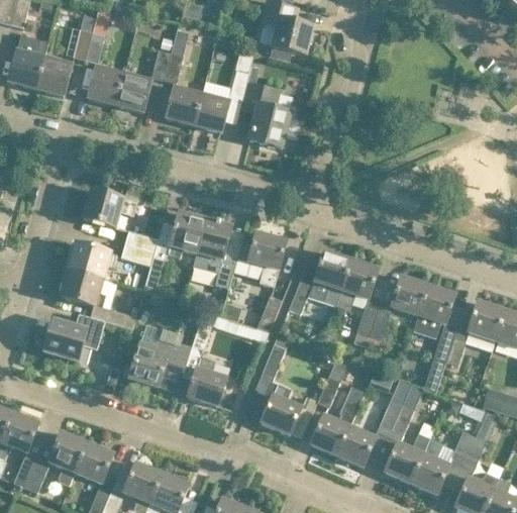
[(3,0),(0,15),(0,21),(11,24),(17,0),(3,0)]
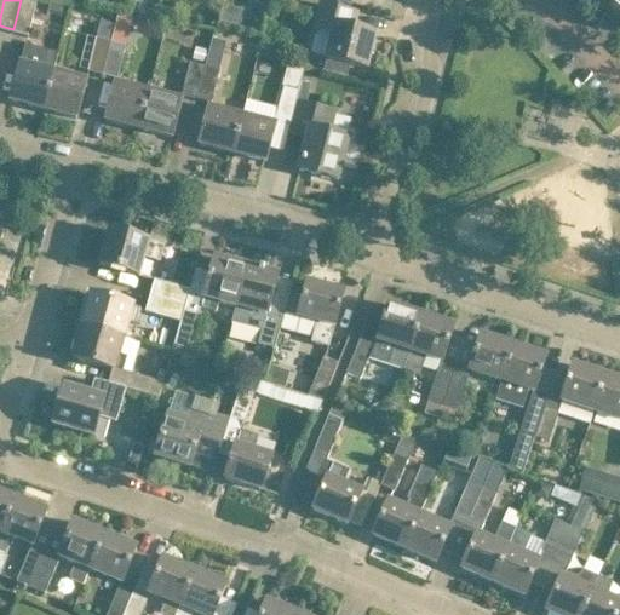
[(21,0),(13,29),(28,34),(36,0),(21,0)]
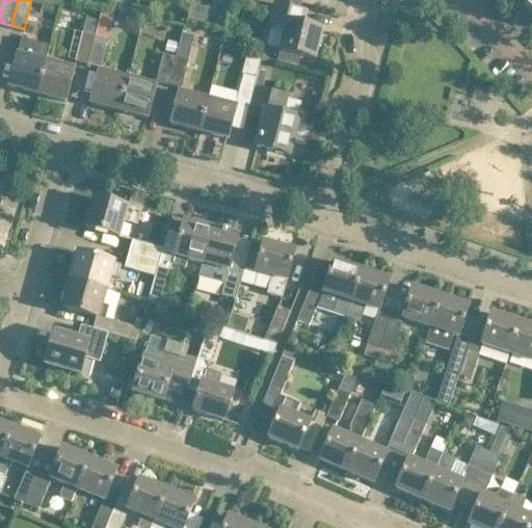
[(220,0),(219,6),(230,8),(232,0),(220,0)]
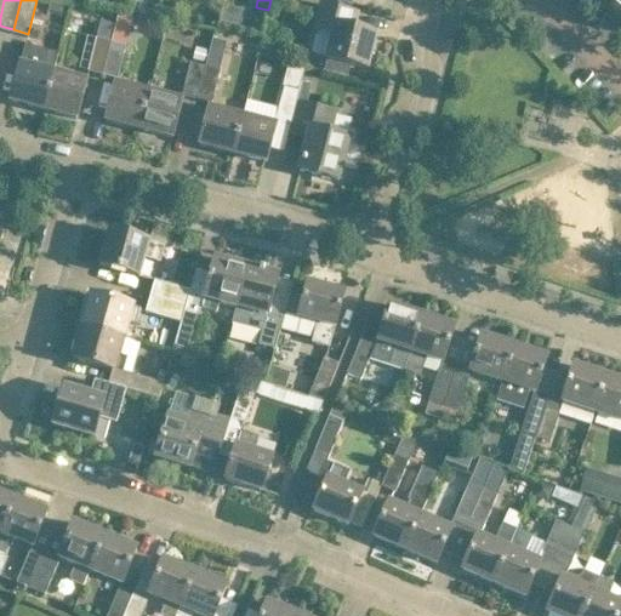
[(613,0),(610,3),(620,12),(620,0),(613,0)]
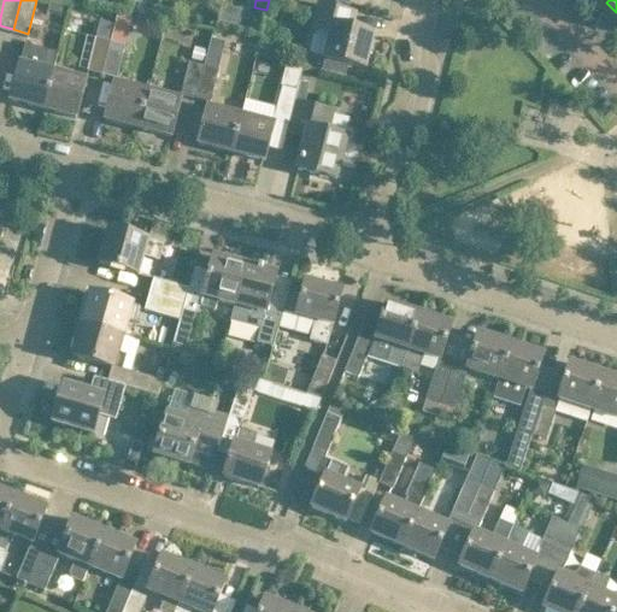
[(319,1),(313,27),(330,31),(324,56),(322,69),(327,70),(347,75),(350,63),(364,66),(372,31),(351,25),(354,10),(319,1)]
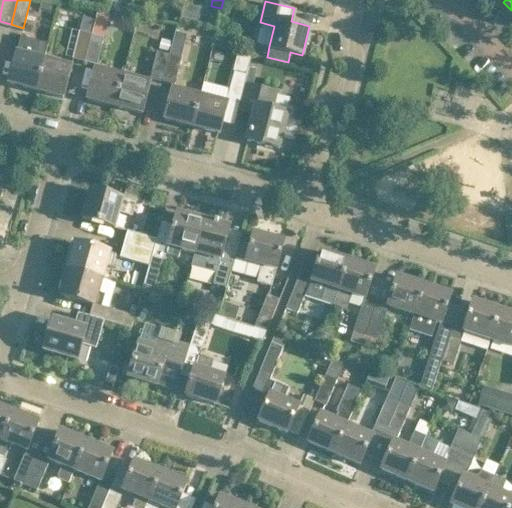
[(104,36),(102,35),(108,12),(97,9),(93,23),(94,23),(85,60),(97,63),(104,36)]
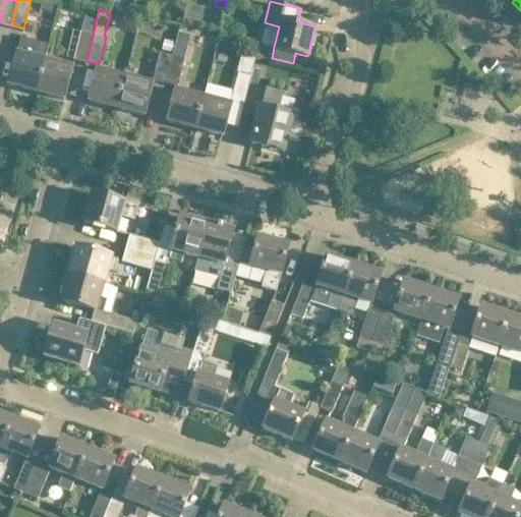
[(73,57),(87,61),(96,23),(95,23),(83,20),(73,57)]
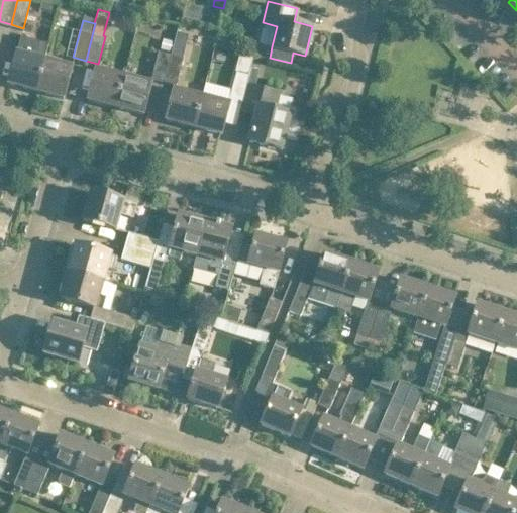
[(176,29),(174,38),(186,41),(188,32),(176,29)]
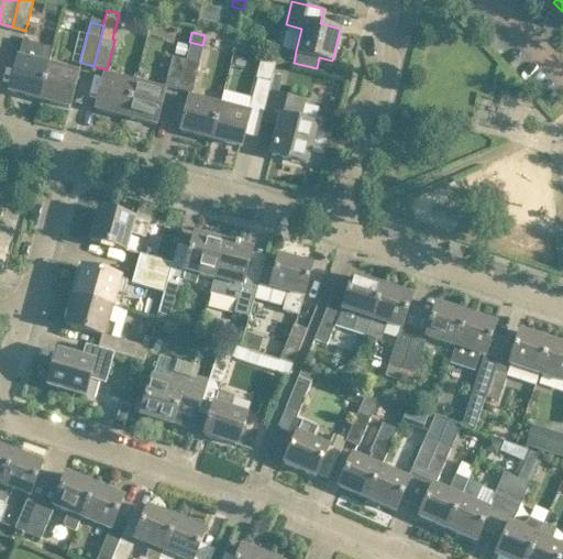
[(40,97),(48,63),(53,46),(22,39),(9,89),(40,97)]
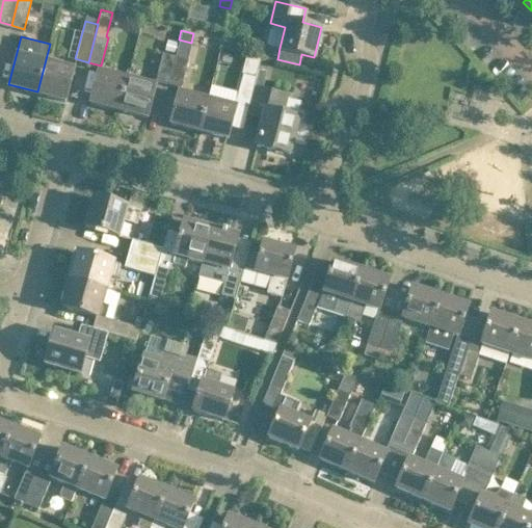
[(176,50),(178,40),(167,37),(166,38),(164,48),(176,50)]
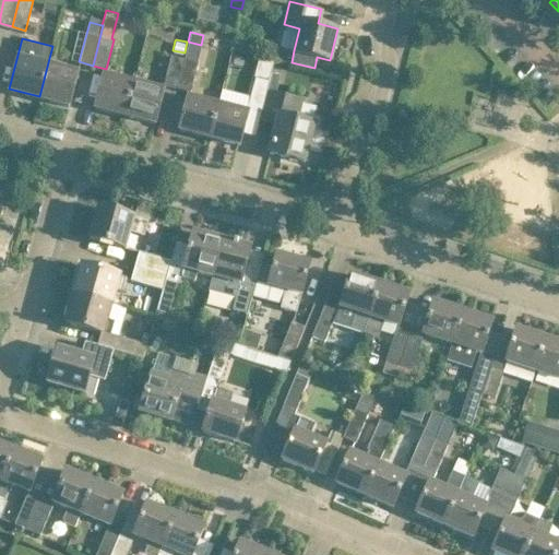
[(177,87),(185,57),(171,54),(164,84),(177,87)]
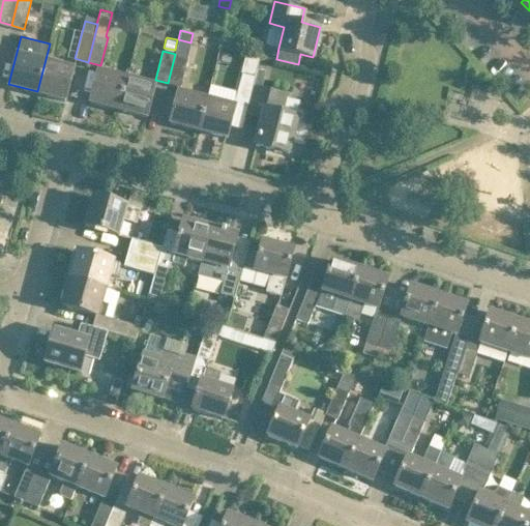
[(175,54),(168,83),(180,86),(187,58),(175,54)]
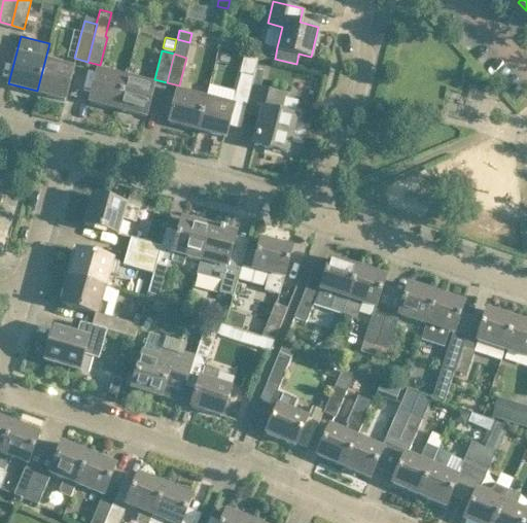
[(65,98),(70,78),(73,66),(45,59),(37,91),(65,98)]
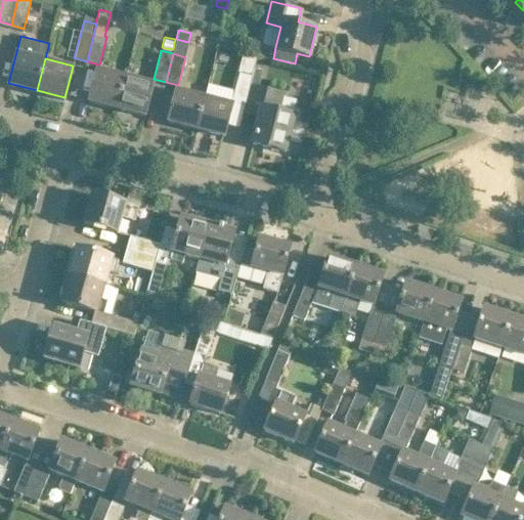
[(117,106),(125,75),(97,68),(89,99),(117,106)]
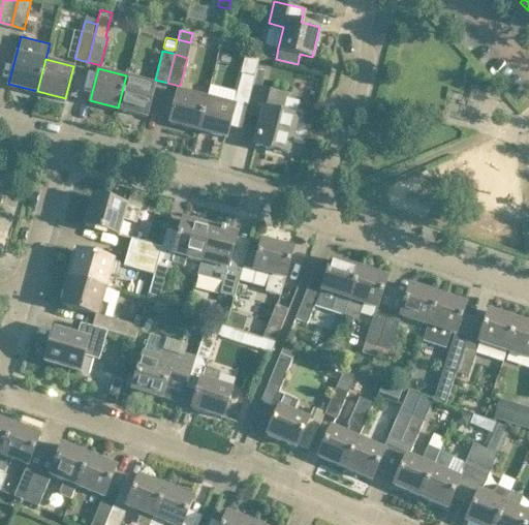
[(254,85),(247,112),(262,115),(255,143),(287,152),(290,140),(297,142),(305,144),(308,130),(310,131),(312,122),(302,120),(297,118),(297,116),(281,112),(286,93),(260,87),(265,69),(257,68),(255,75),(252,85),(254,85)]
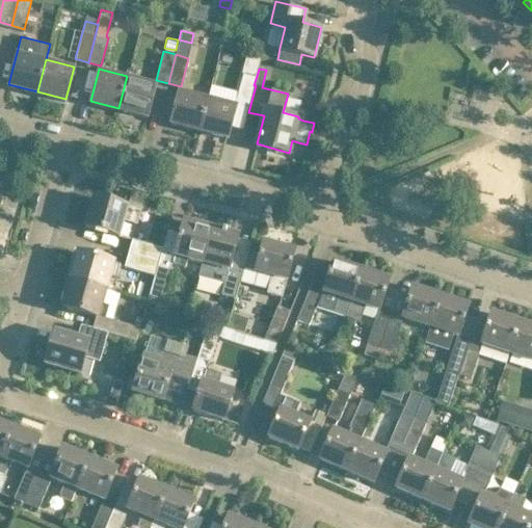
[(249,104),(254,85),(257,76),(243,72),(239,90),(236,100),(249,104)]
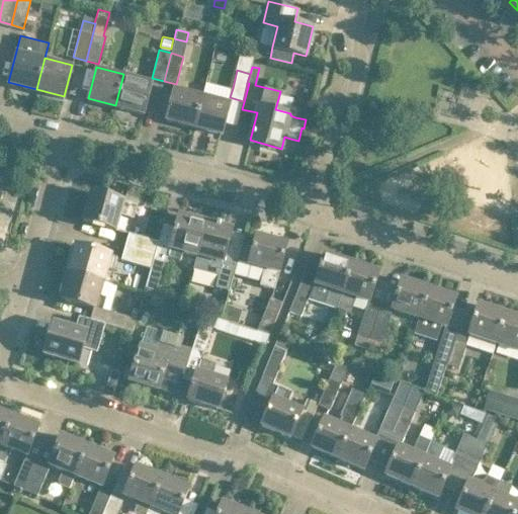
[(144,112),(149,93),(152,82),(123,74),(115,105),(144,112)]
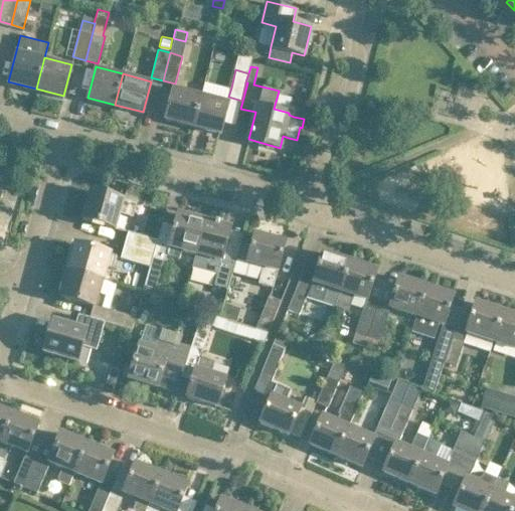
[(201,95),(193,125),(220,132),(225,113),(228,102),(227,101),(228,97),(231,88),(204,80),(201,95)]
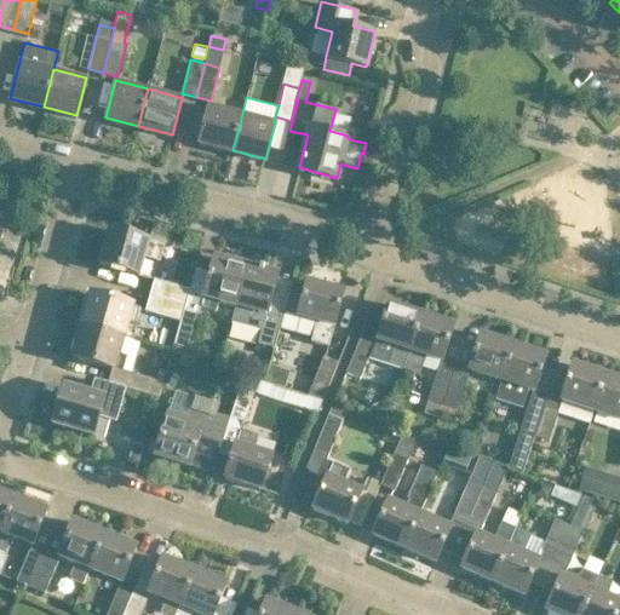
[(208,104),(205,119),(199,142),(233,150),(242,114),(208,104)]
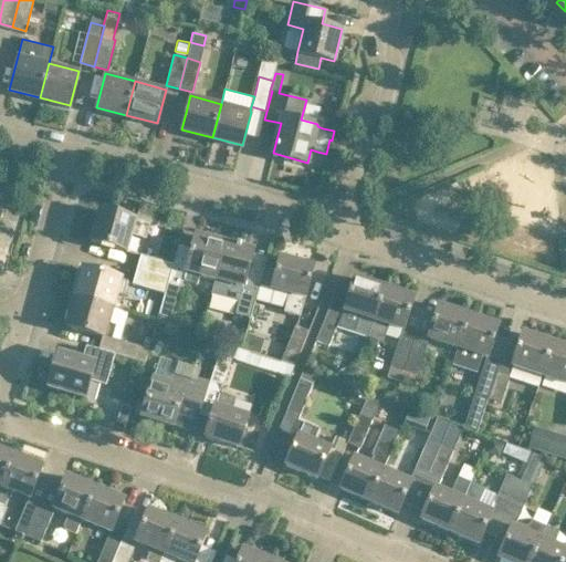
[(130,233),(145,238),(149,222),(100,207),(90,239),(112,246),(126,250),(130,233)]
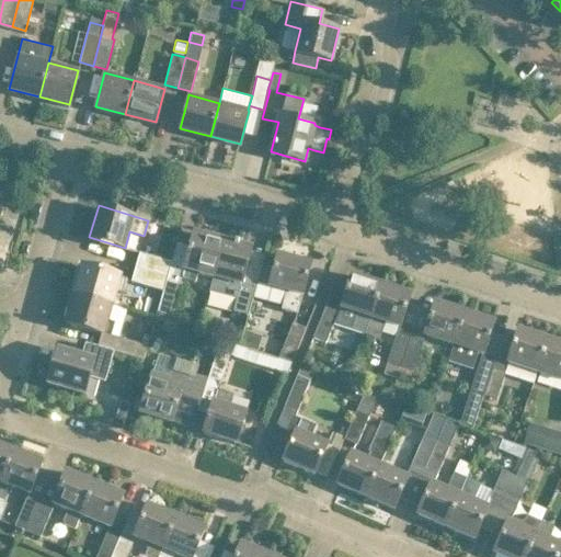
[(197,271),(213,275),(221,238),(194,230),(182,276),(195,281),(197,271)]
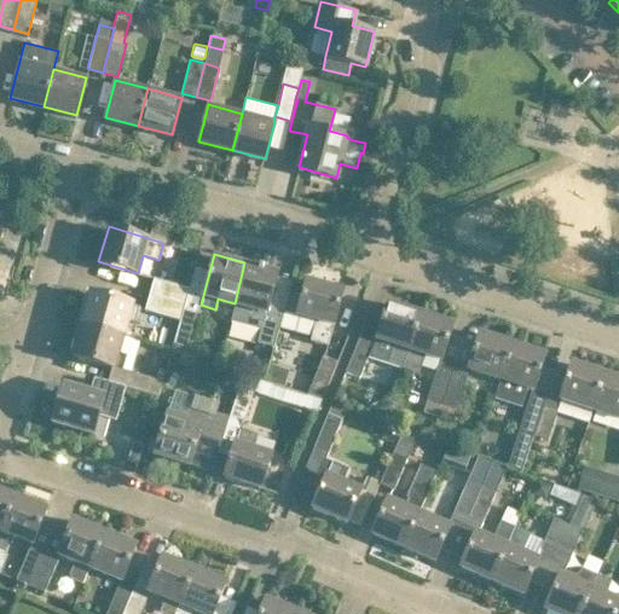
[(231,318),(262,326),(262,330),(259,340),(273,343),(277,334),(278,328),(284,310),(283,310),(285,305),(270,300),(271,294),(277,271),(244,262),(235,303),(231,318)]
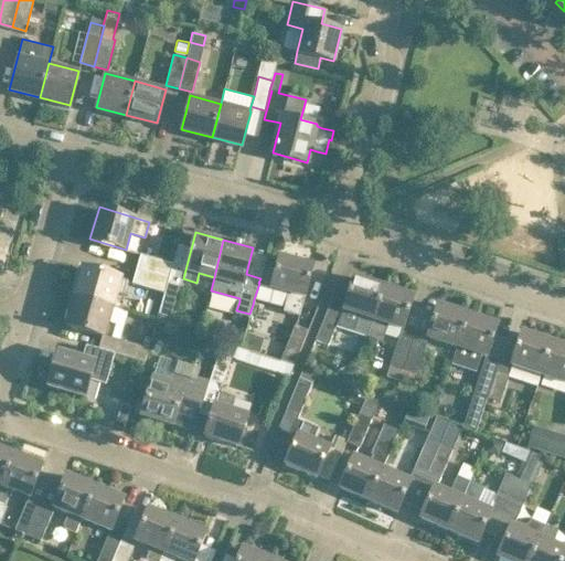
[(135,267),(168,277),(172,263),(139,253),(135,267)]
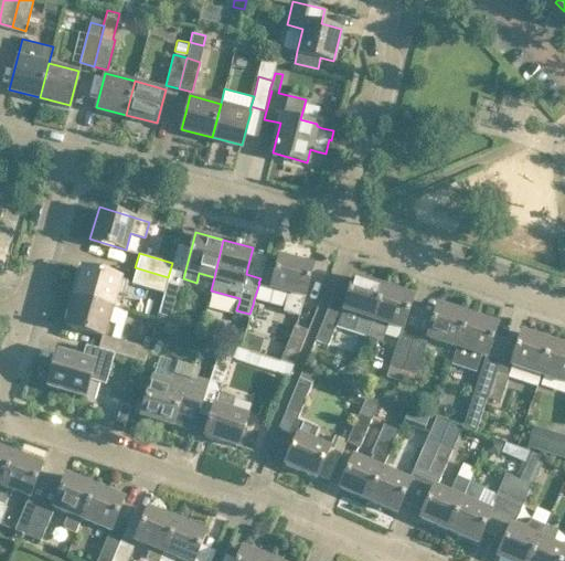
[(259,283),(254,299),(284,307),(283,309),(299,314),(312,264),(279,255),(276,267),(264,264),(260,278),(258,283),(259,283)]
